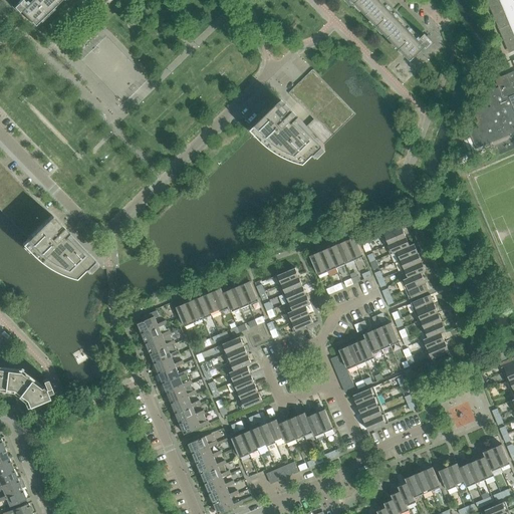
[(34,25),(41,18),(59,0),(30,0),(27,3),(24,1),(25,1),(23,0),(19,0),(18,2),(14,6),(19,12),(20,10),(34,25)]
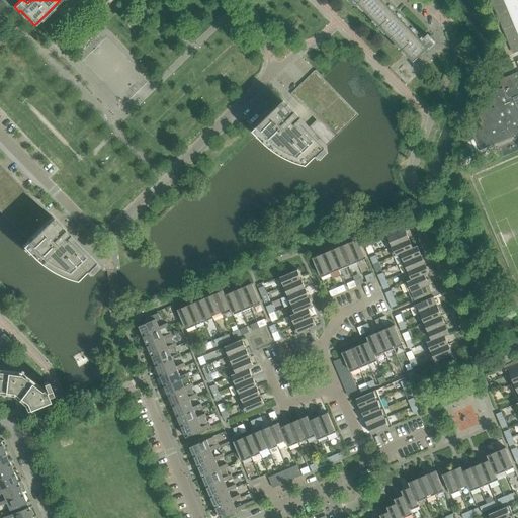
[(393,9),(383,0),(356,0),(415,61),(430,47),(431,48),(436,42),(432,38),(428,34),(425,36),(426,37),(423,39),(393,9)]
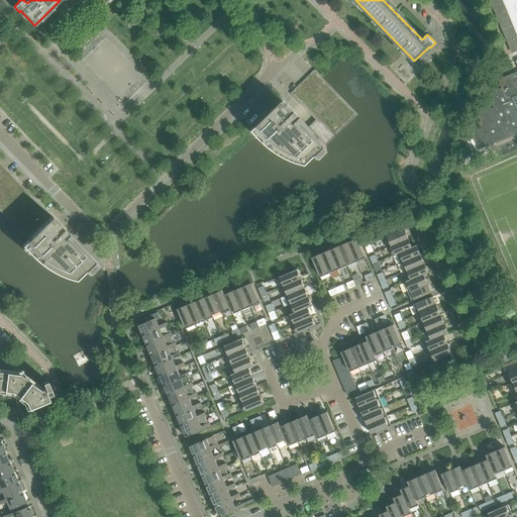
[(516,50),(516,33),(503,0),(490,0),(512,54),(516,50)]
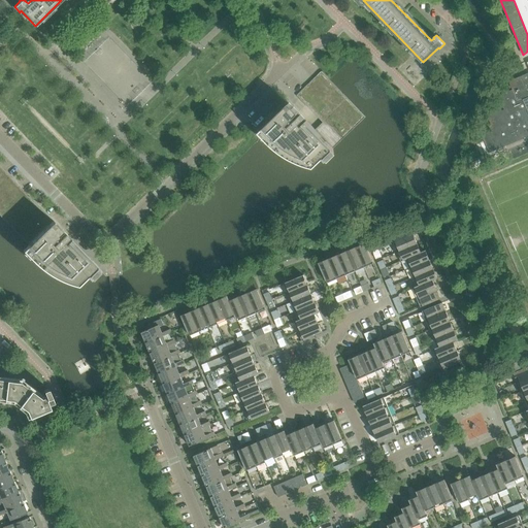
[(314,168),(366,117),(329,79),(322,71),(297,96),(323,123),(319,126),(316,130),(289,103),(259,132),(267,141),(272,146),(277,151),(283,155),(289,158),(295,161),(300,164),(307,166),(314,168)]
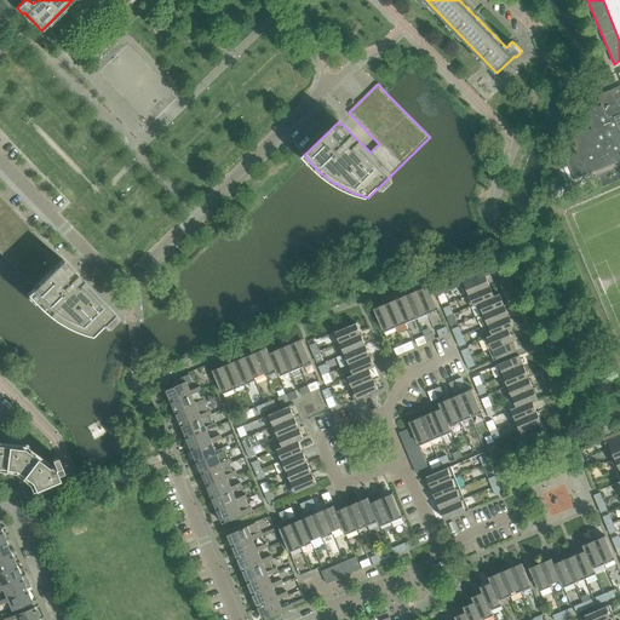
[(562,151),(574,179),(618,161),(619,164),(619,162),(619,86),(598,96),(602,107),(585,114),(591,128),(590,130),(589,127),(570,135),(575,148),(574,148),(573,147),(562,151)]
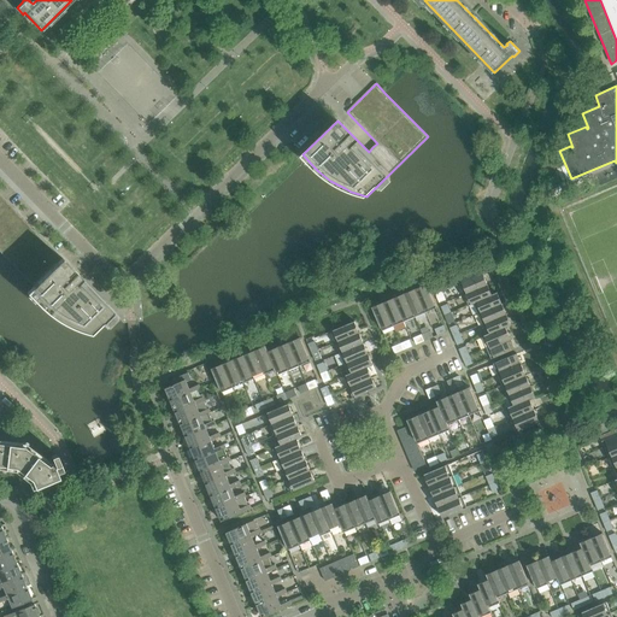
[(72,269),(0,194),(0,252),(33,287),(43,297),(72,269)]
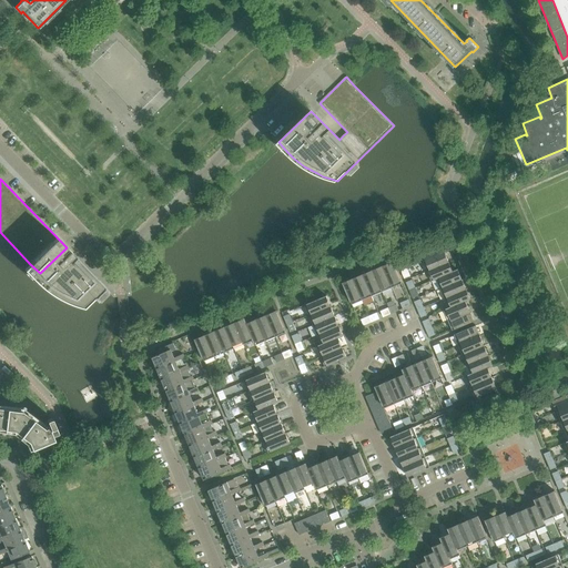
[(445,252),(440,242),(418,252),(423,262),(445,252)]
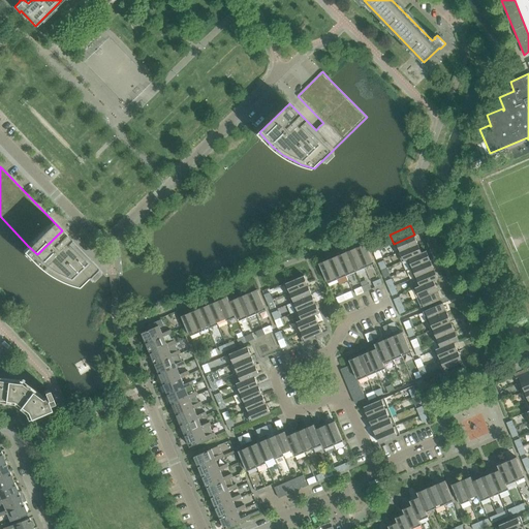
[(95,267),(96,269),(97,267),(62,230),(37,254),(28,246),(23,251),(31,259),(36,265),(41,269),(47,273),(53,276),(59,280),(65,282),(71,284),(78,286),(88,276),(87,275),(95,267)]
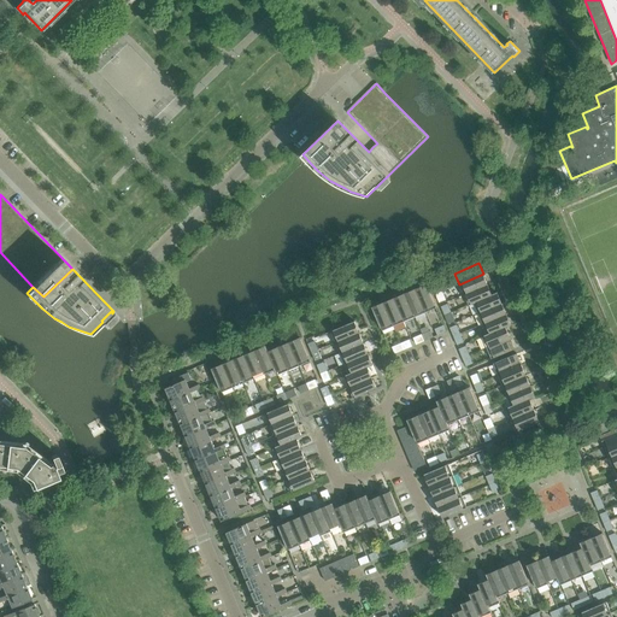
[(488,285),(483,274),(459,285),(463,295),(488,285)]
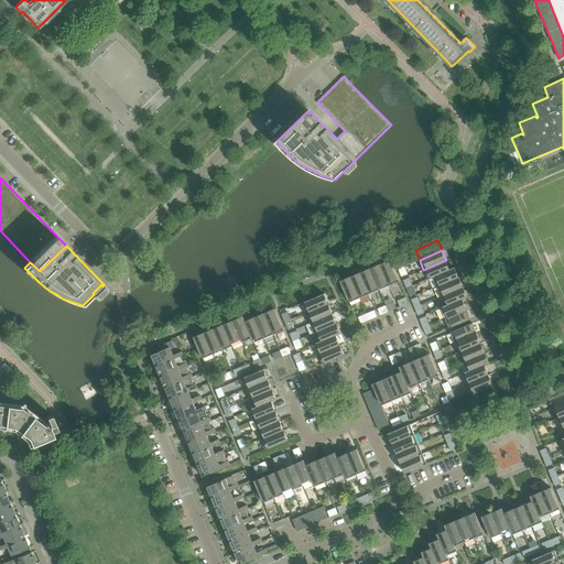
[(404,267),(401,258),(396,261),(399,269),(404,267)]
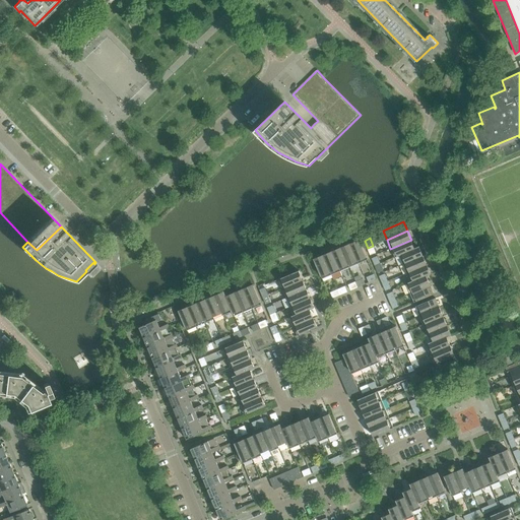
[(369,259),(360,239),(350,243),(359,264),(369,259)]
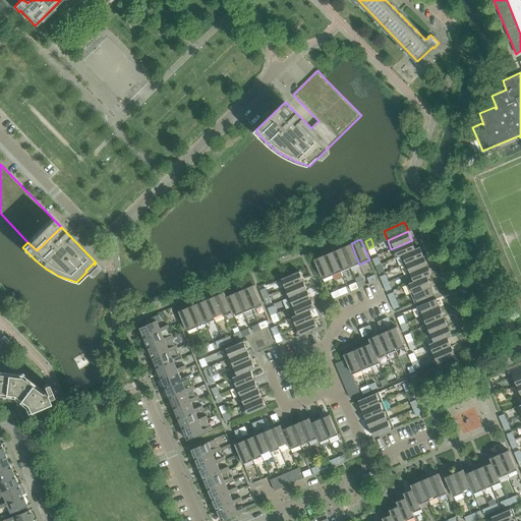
[(400,255),(415,249),(415,248),(412,240),(391,249),(395,258),(400,256),(400,255)]
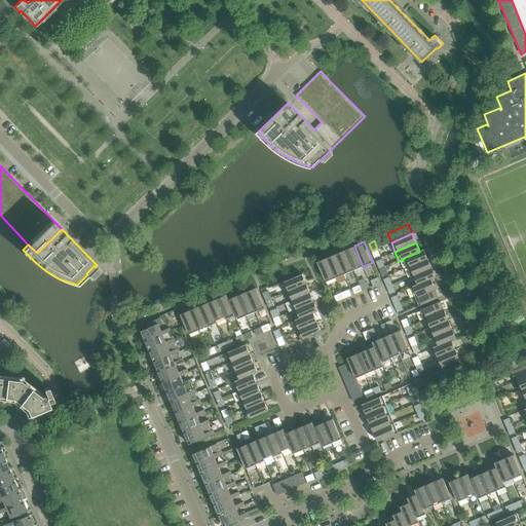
[(363,267),(354,246),(344,250),(353,270),(363,267)]
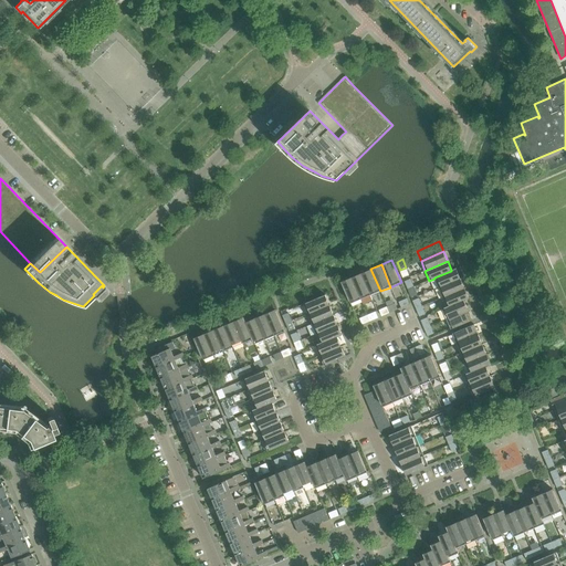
[(409,275),(406,268),(400,270),(404,278),(409,275)]
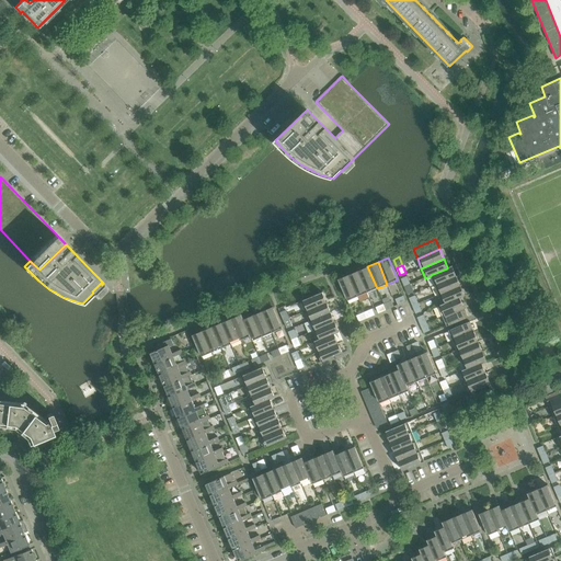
[(457,276),(453,266),(453,265),(447,267),(447,268),(431,275),(431,276),(435,285),(457,276)]
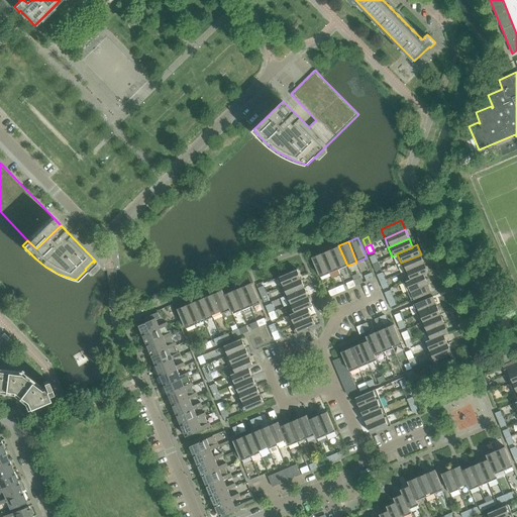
[(347,266),(338,245),(330,249),(338,270),(347,266)]
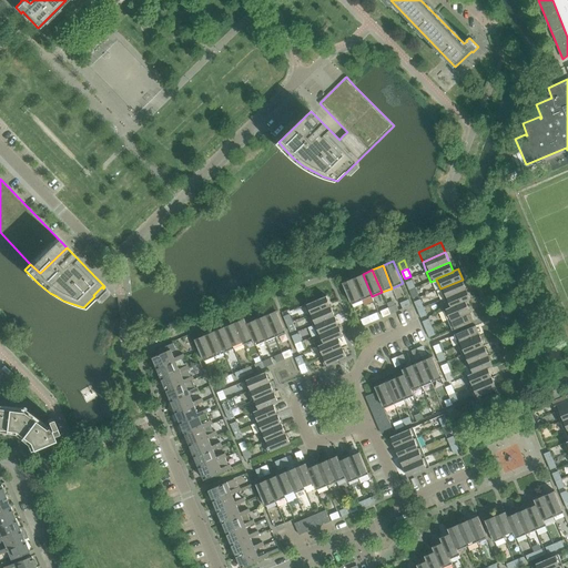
[(372,296),(363,274),(352,279),(362,301),(372,296)]
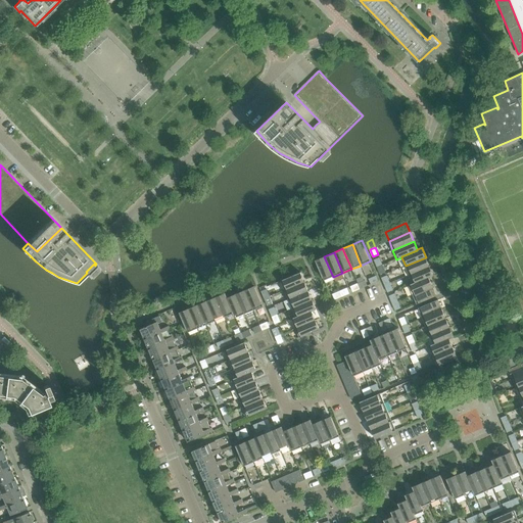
[(333,277),(324,256),(316,260),(324,281),(333,277)]
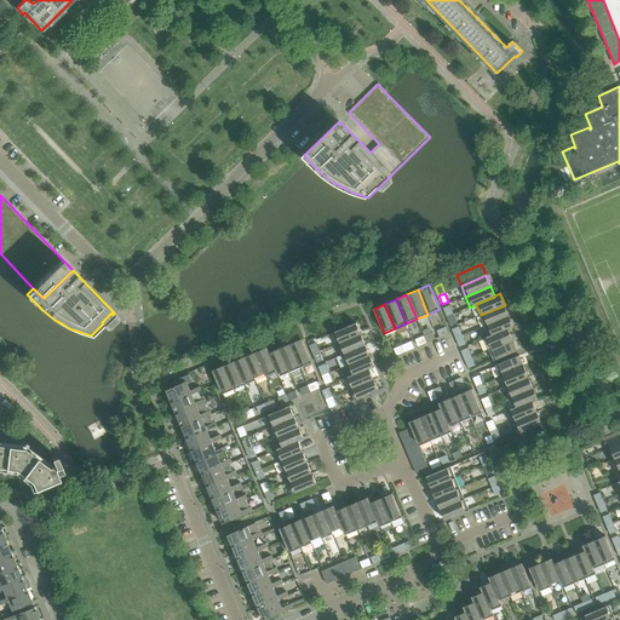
[(510,316),(505,305),(481,315),(486,326),(510,316)]
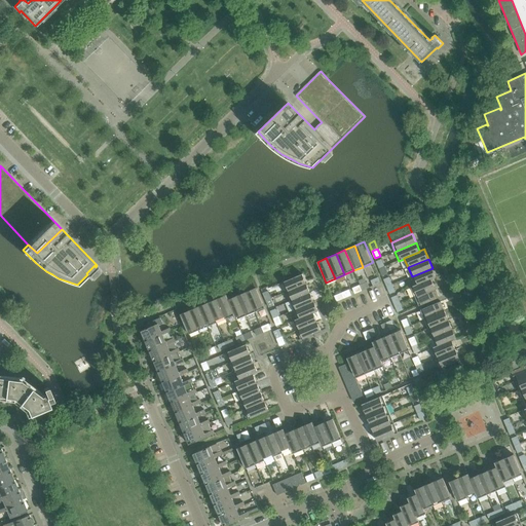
[(384,266),(381,260),(376,262),(379,269),(384,266)]
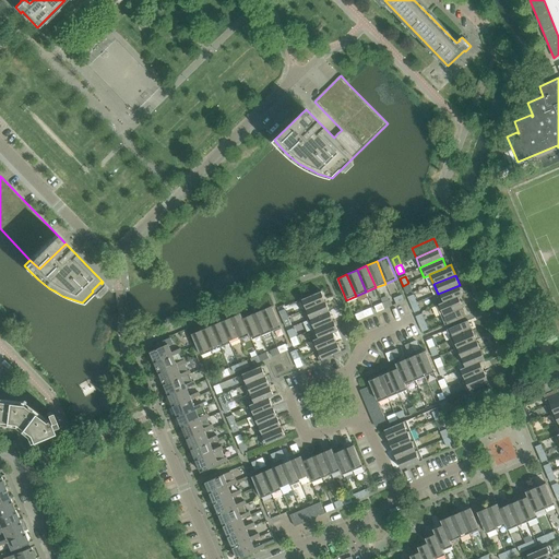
[(412,290),(408,283),(403,286),(406,294),(412,290)]
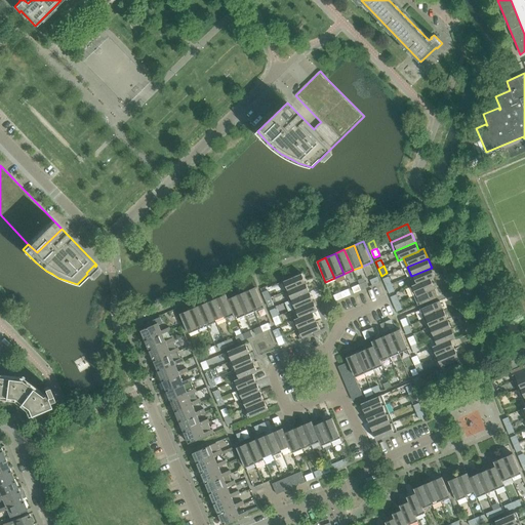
[(435,277),(432,268),(411,276),(414,285),(431,278),(431,279),(435,277)]
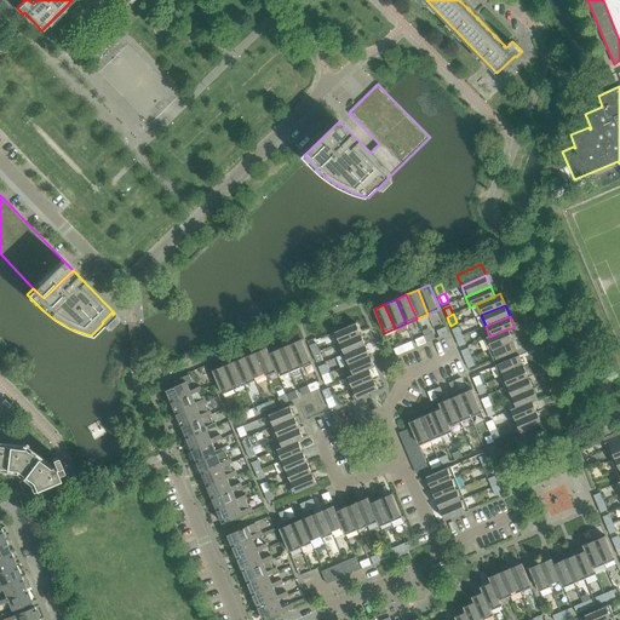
[(361,334),(356,322),(332,333),(337,344),(361,334)]
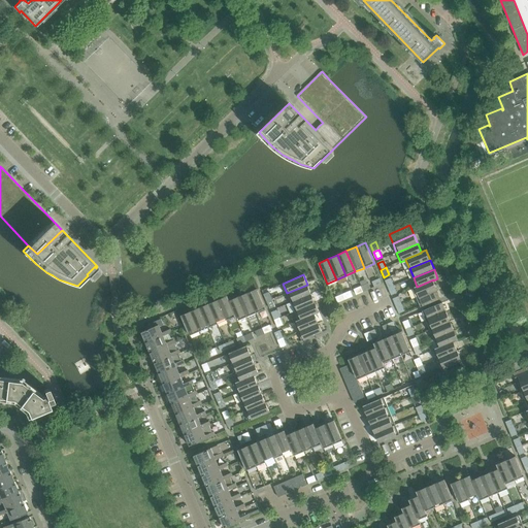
[(383,284),(381,278),(372,282),(374,288),(383,284)]
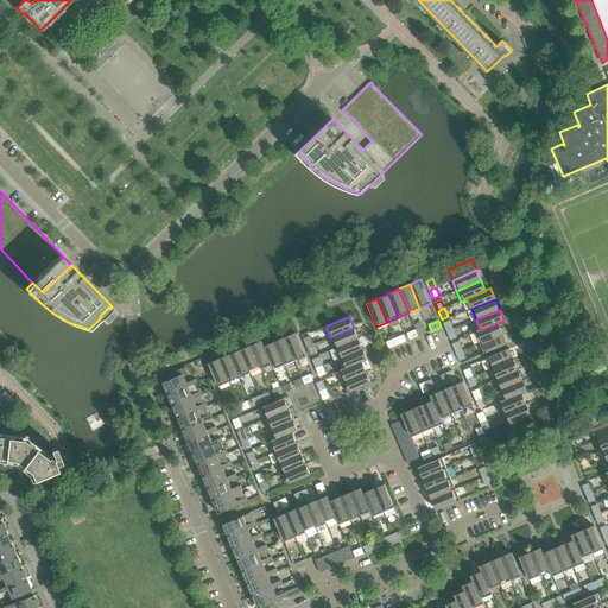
[(454,329),(450,321),(443,323),(448,331),(454,329)]
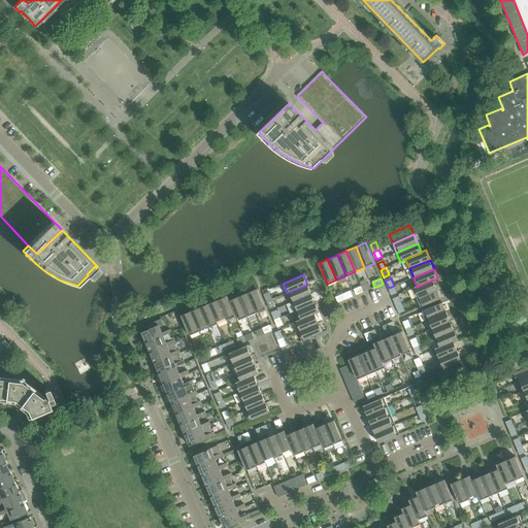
[(437,289),(433,281),(433,279),(417,287),(414,288),(417,297),(437,289)]
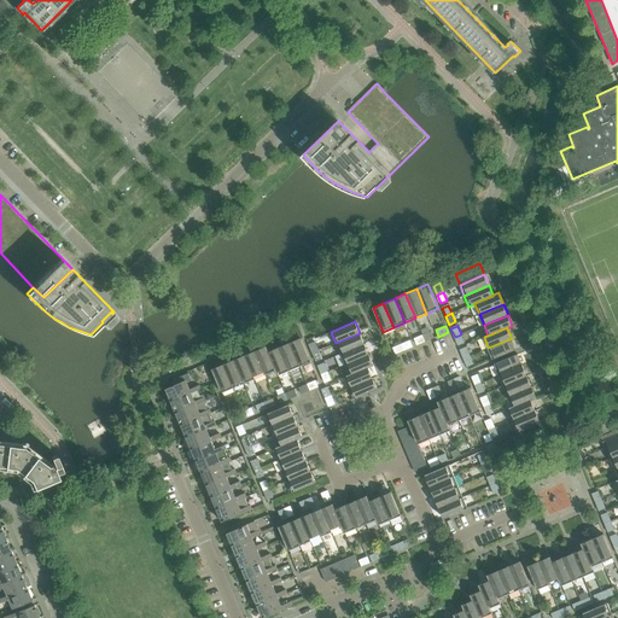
[(433,338),(431,332),(423,336),(425,342),(433,338)]
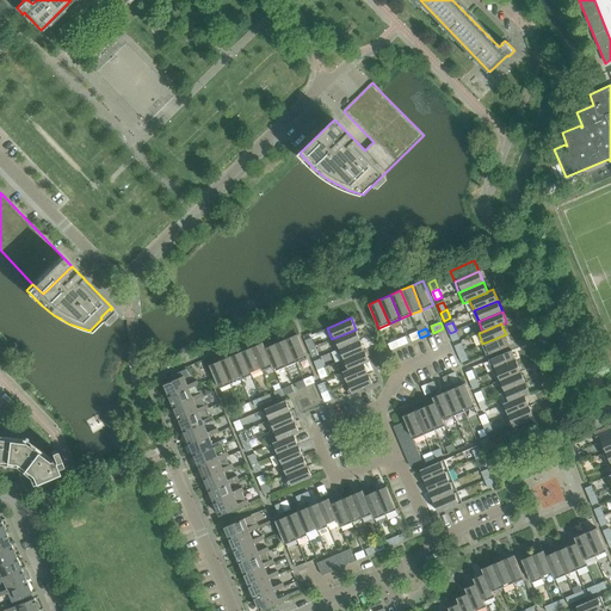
[(360,340),(356,329),(332,339),(337,350),(360,340)]
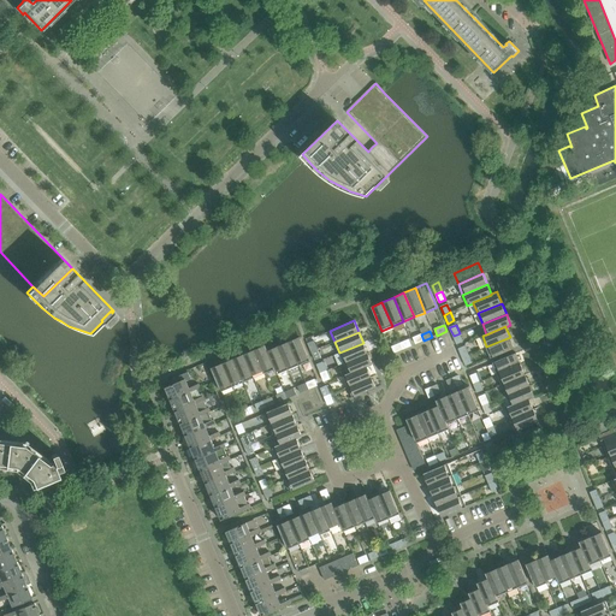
[(463,342),(460,333),(454,336),(457,344),(463,342)]
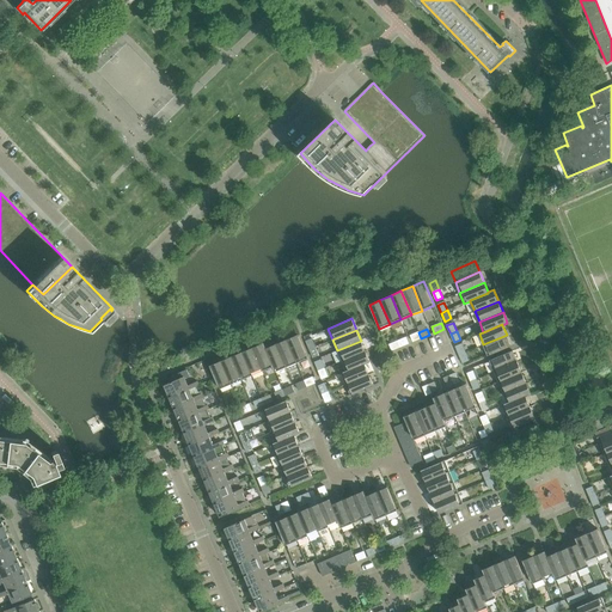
[(421,338),(418,332),(410,336),(412,342),(421,338)]
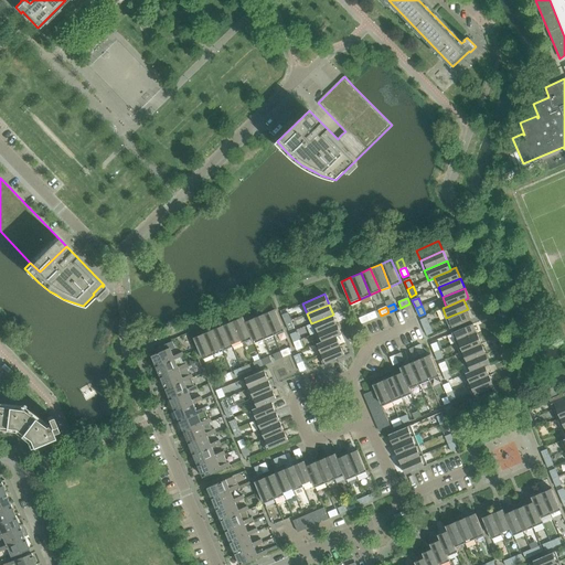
[(285,331),(275,309),(265,313),(274,336),(285,331)]
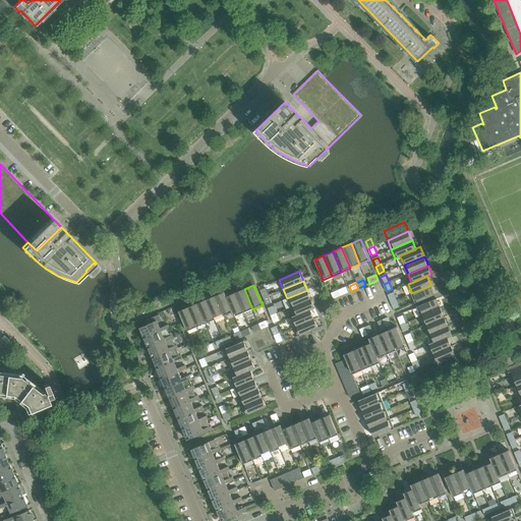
[(436,294),(431,285),(411,293),(415,303),(436,294)]
